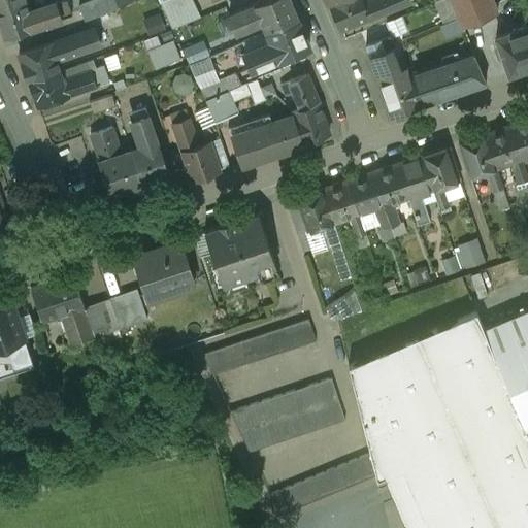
[(0,0),(0,10),(25,2),(24,0),(0,0)]
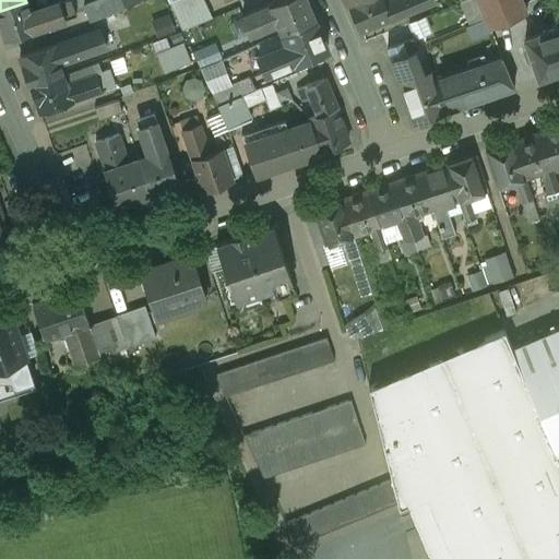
[(90,19),(126,6),(122,0),(90,0),(83,3),(90,19)]
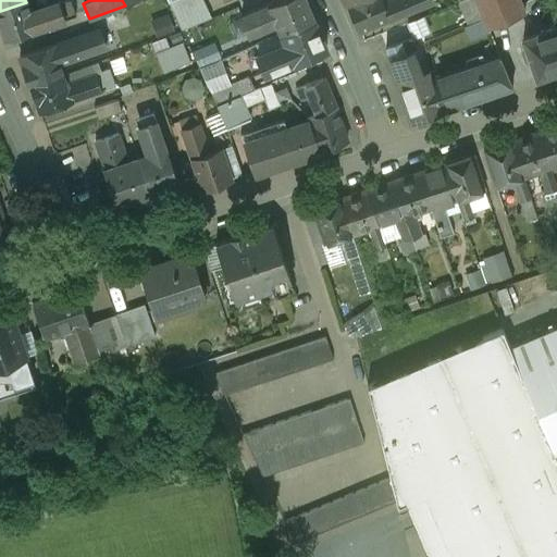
[(205,0),(170,0),(183,29),(212,16),(205,0)]
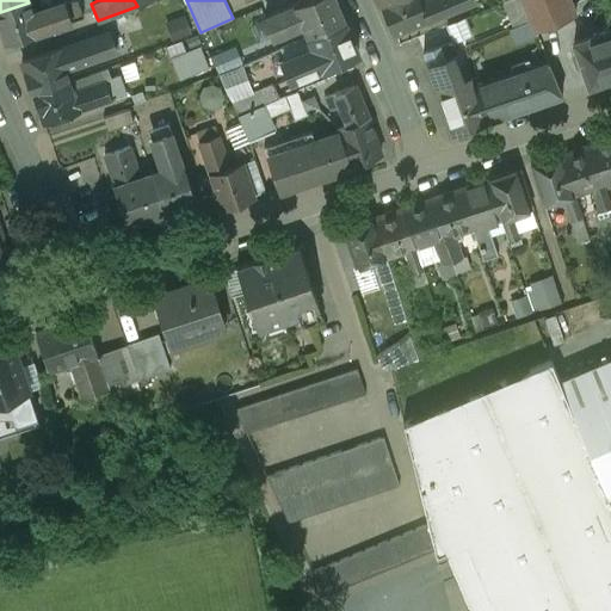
[(333,0),(314,0),(297,7),(306,25),(310,37),(344,23),(333,0)]
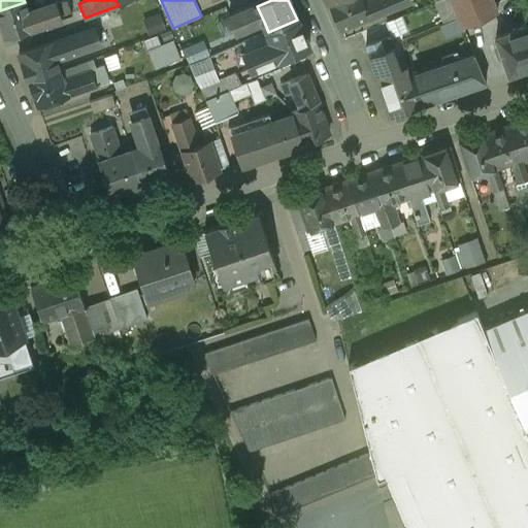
[(362,0),(333,0),(329,2),(340,29),(369,17),(363,1),(362,0)]
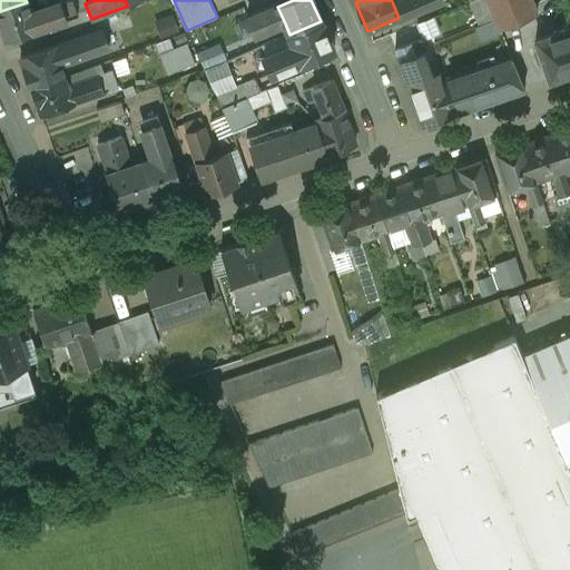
[(422,0),(393,0),(392,1),(399,18),(425,7),(422,0)]
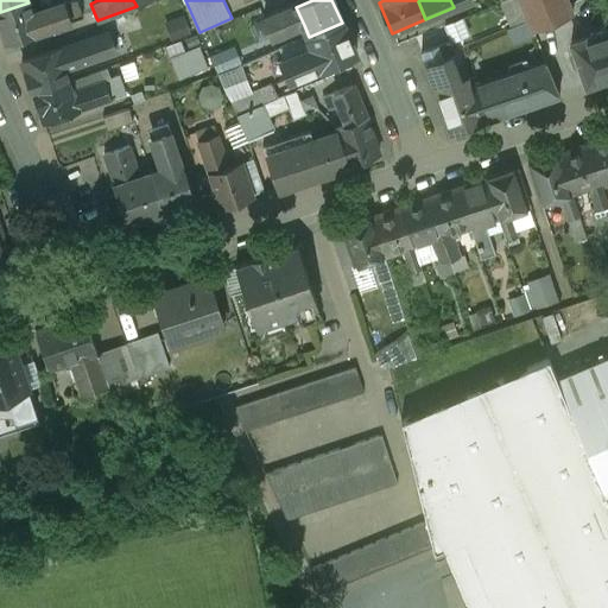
[(570,0),(519,0),(532,29),(575,10),(570,0)]
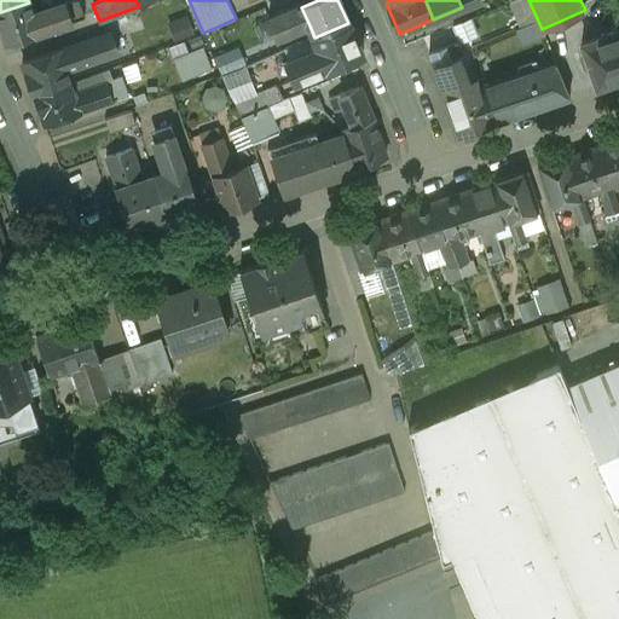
[(29,3),(0,12),(0,28),(5,45),(40,33),(34,15),(29,3)]
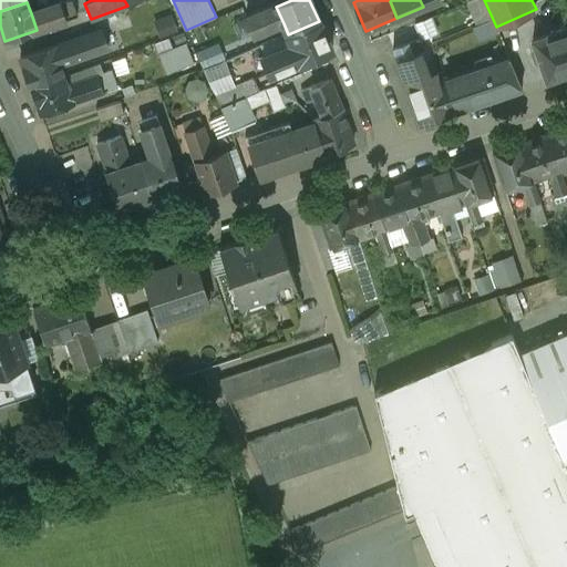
[(60,4),(31,13),(37,30),(65,20),(60,4)]
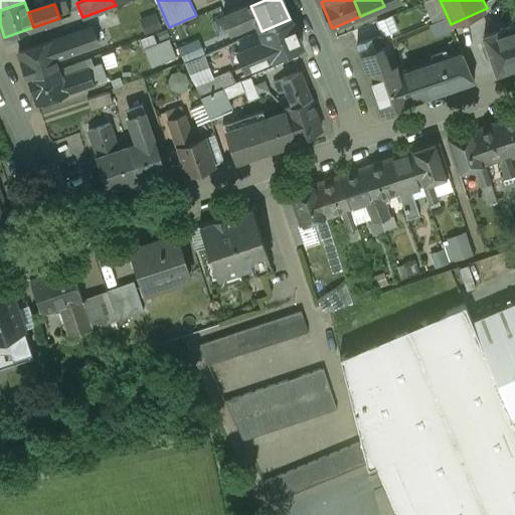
[(250,6),(225,16),(230,27),(231,31),(258,21),(250,6)]
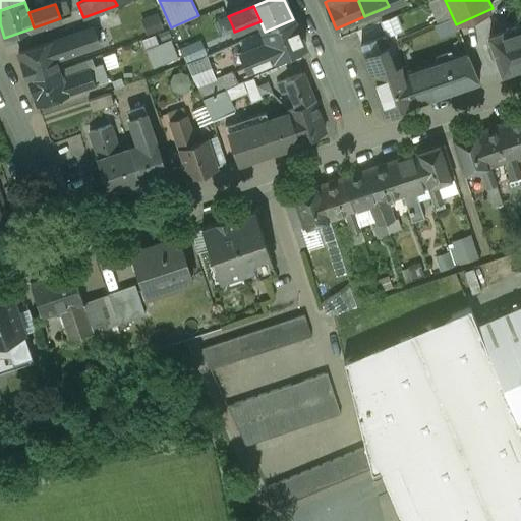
[(150,35),(165,26),(157,12),(141,21),(150,35)]
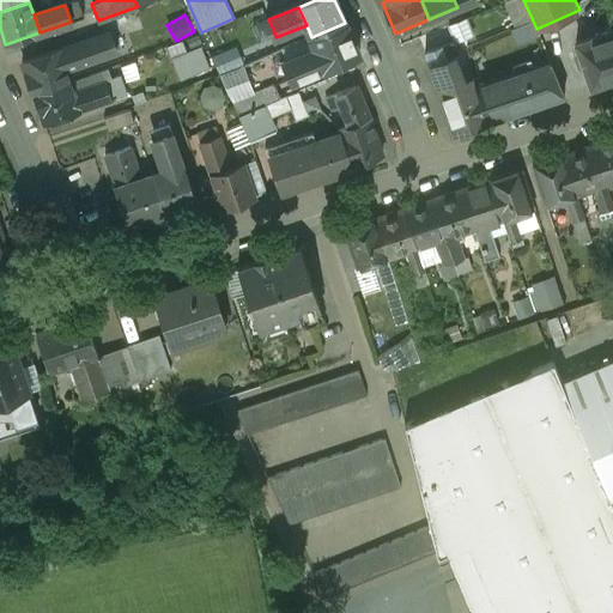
[(274,32),(268,19),(259,23),(265,36),(274,32)]
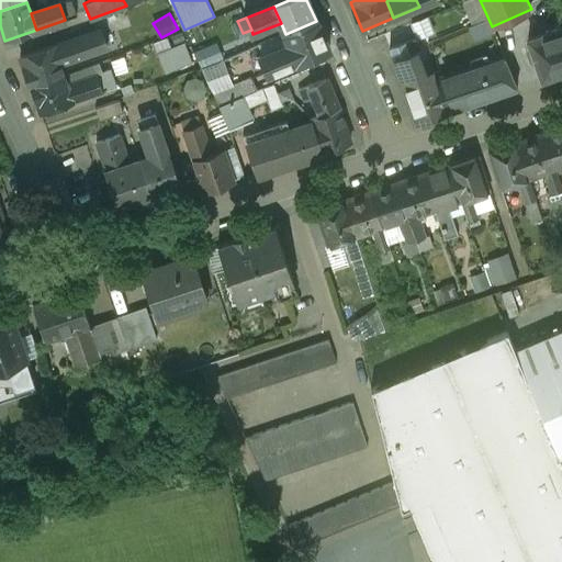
[(316,21),(285,34),(290,45),(296,62),(327,48),(316,21)]
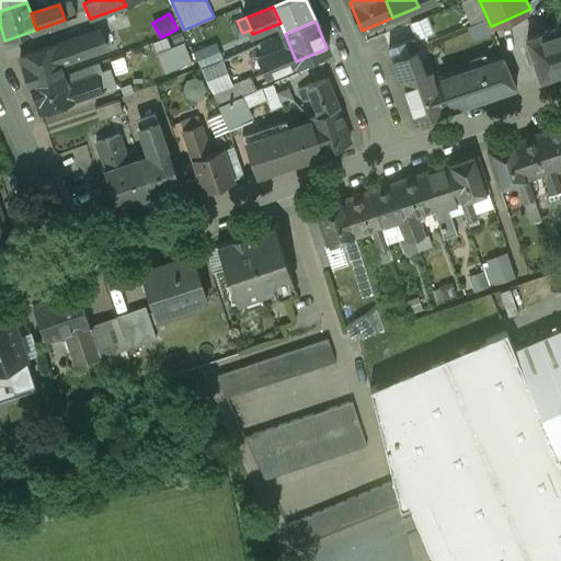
[(560,70),(560,26),(529,37),(542,77),(560,70)]
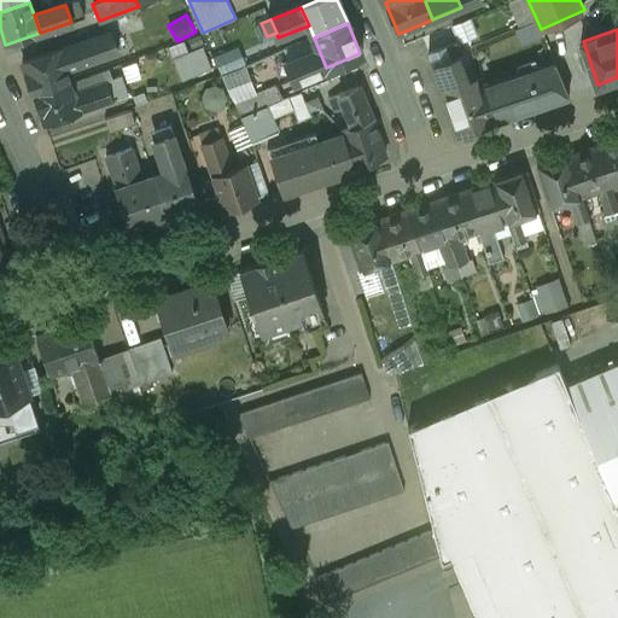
[(99,59),(92,41),(59,52),(66,70),(99,59)]
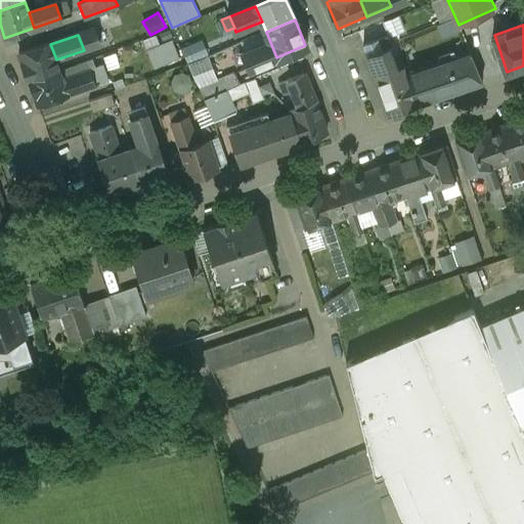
[(156,69),(181,58),(173,38),(147,48),(156,69)]
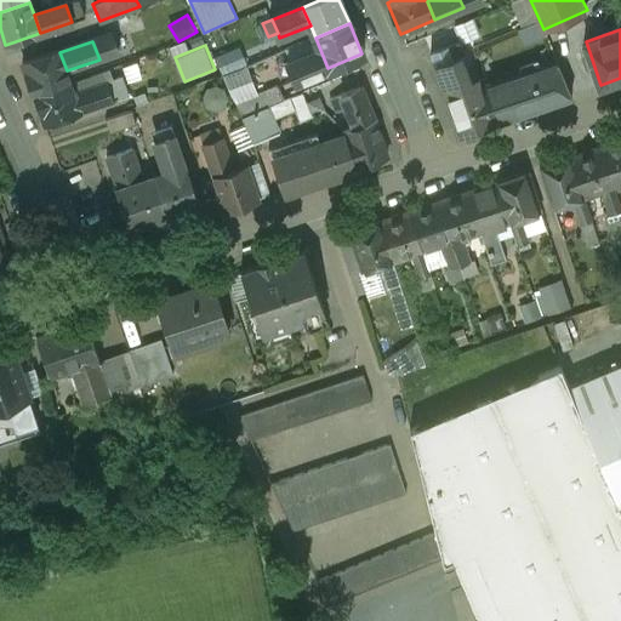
[(320,50),(290,62),(292,68),(297,80),(328,68),(320,50)]
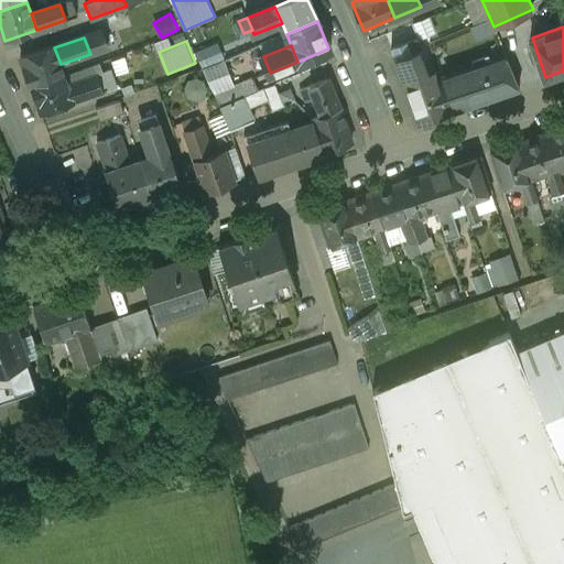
[(54,47),(21,58),(31,85),(64,74),(61,64),(54,47)]
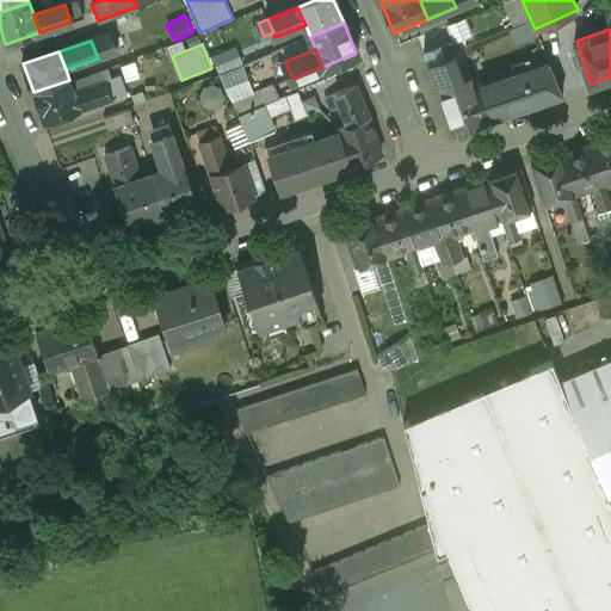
[(446,55),(430,63),(442,92),(460,86),(446,55)]
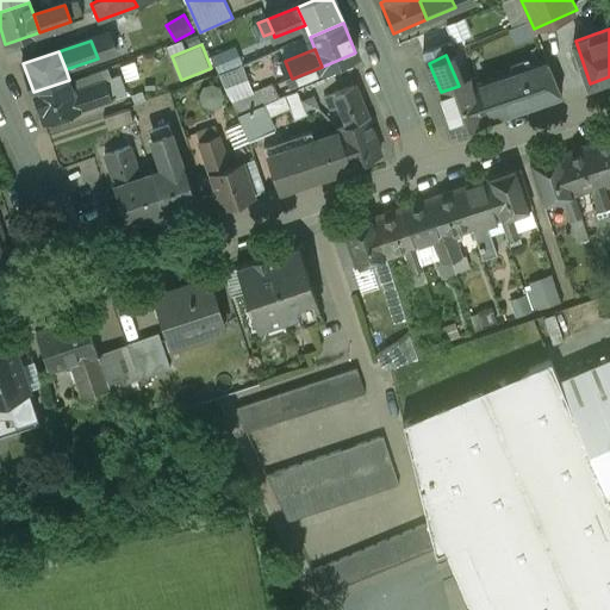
[(548,62),(472,88),(483,120),(561,94),(548,62)]
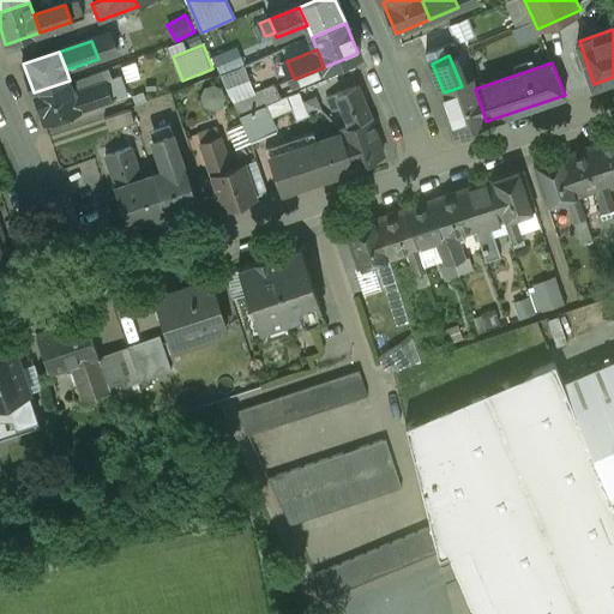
[(289,67),(280,71),(284,84),(294,79),(289,67)]
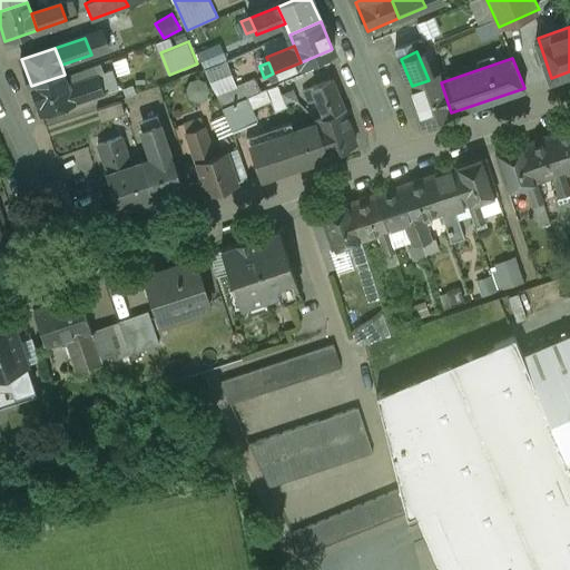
[(65,75),(31,86),(41,114),(75,102),(69,87),(65,75)]
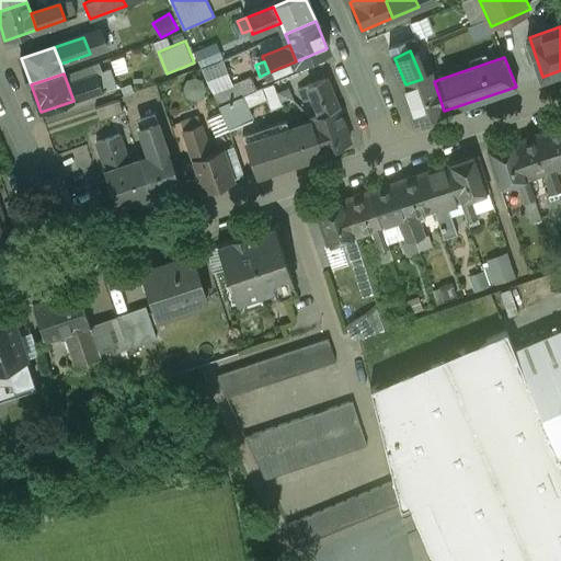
[(98,76),(68,86),(73,101),(103,91),(98,76)]
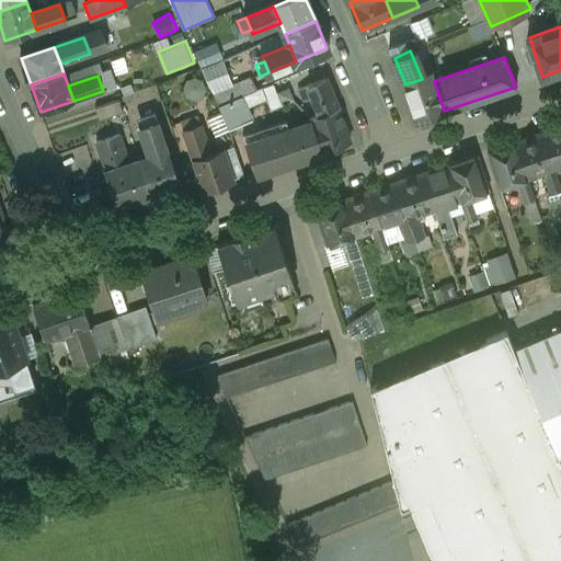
[(405,84),(404,86),(415,119),(444,111),(434,81),(433,76),(422,79),(405,84)]
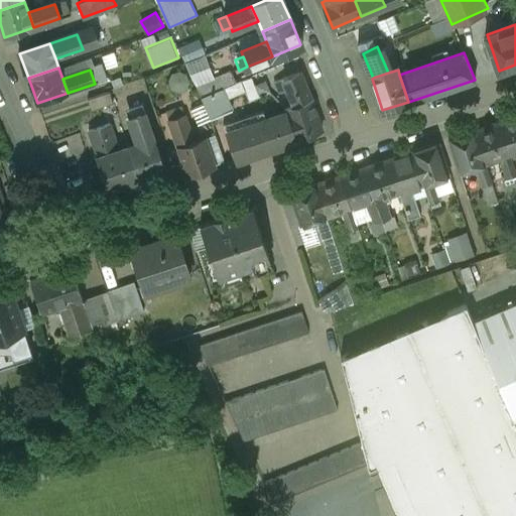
[(299,75),(284,81),(294,107),(310,101),(299,75)]
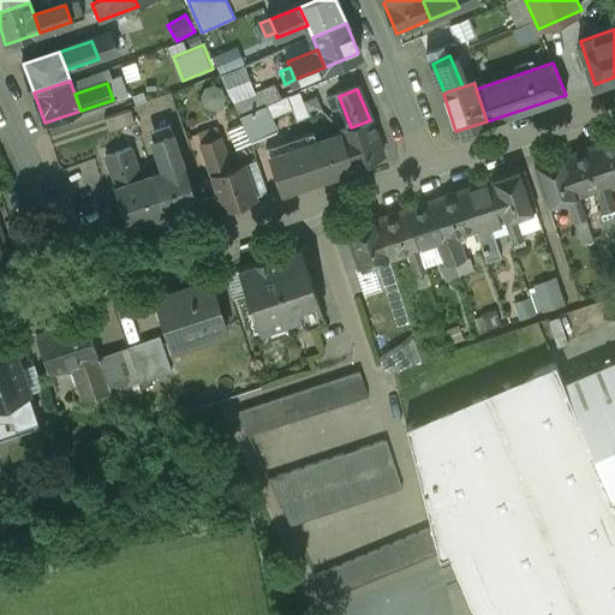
[(298,123),(288,96),(275,101),(286,127),(298,123)]
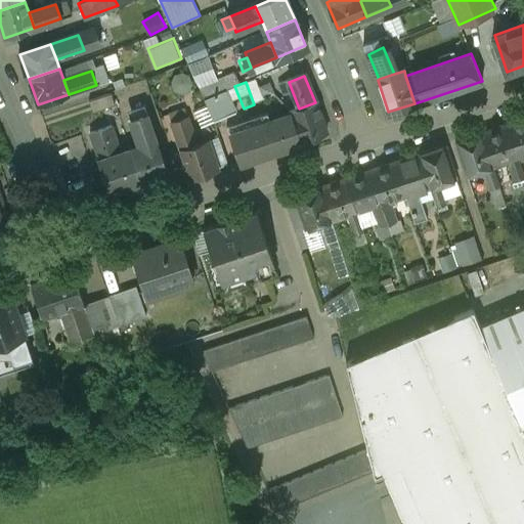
[(220,92),(217,83),(201,90),(205,98),(220,92)]
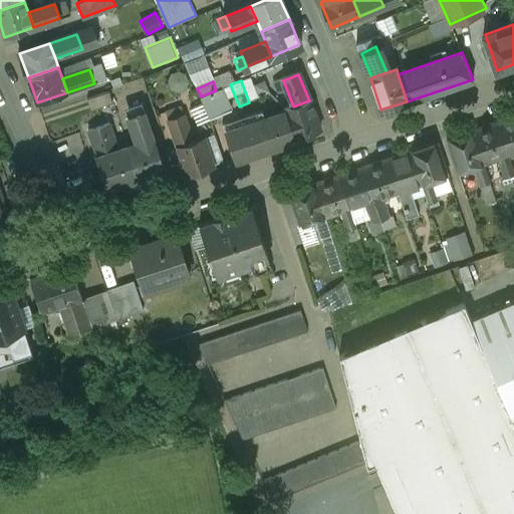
[(216,90),(201,96),(212,120),(233,111),(223,87),(216,90)]
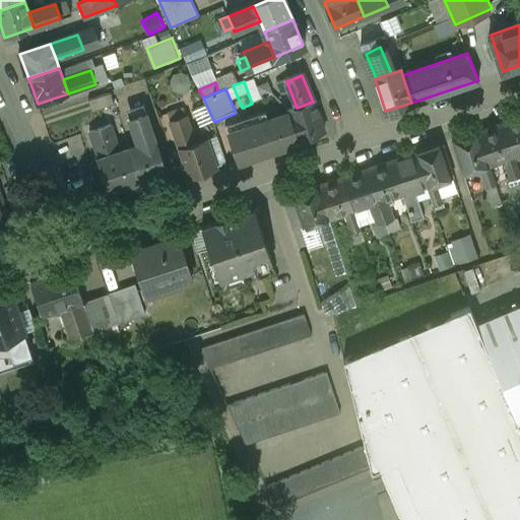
[(112,93),(90,101),(93,112),(116,105),(112,93)]
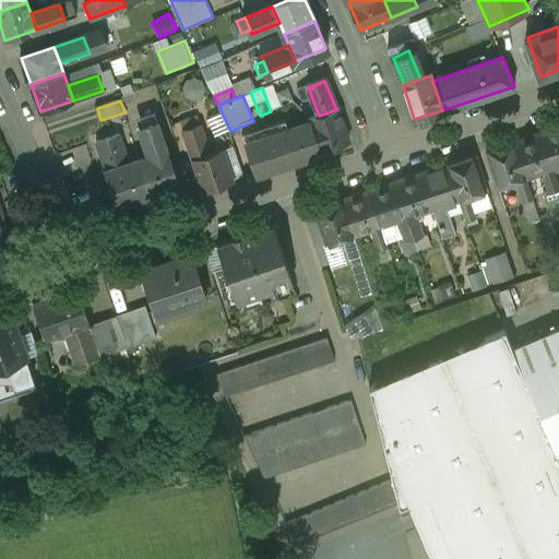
[(319,116),(309,119),(311,123),(321,151),(347,142),(336,109),(319,116)]
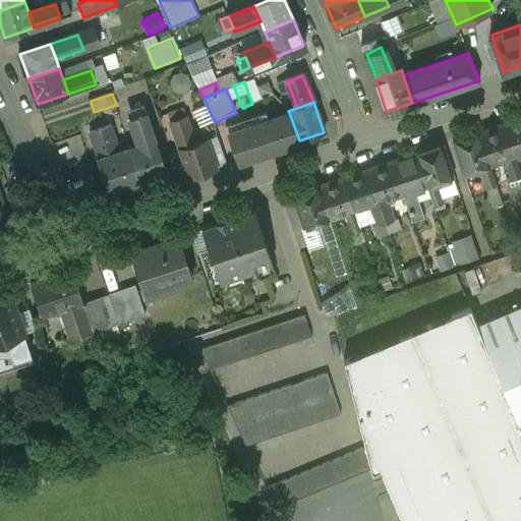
[(145,106),(135,109),(136,112),(132,114),(133,119),(147,114),(145,106)]
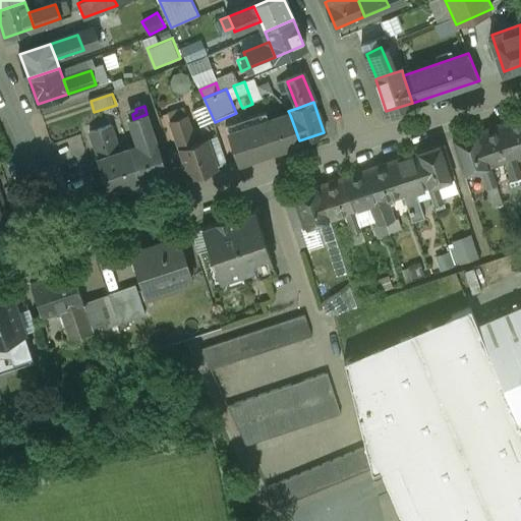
[(157,140),(148,114),(147,114),(133,119),(142,146),(157,140)]
